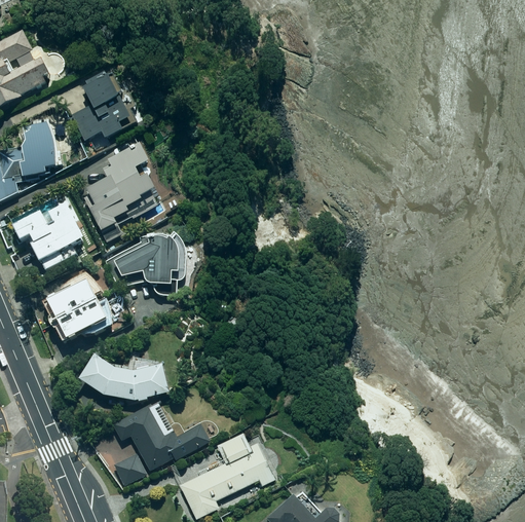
[(42,86),(58,78),(39,41),(32,44),(24,29),(0,40),(0,107),(42,86)]
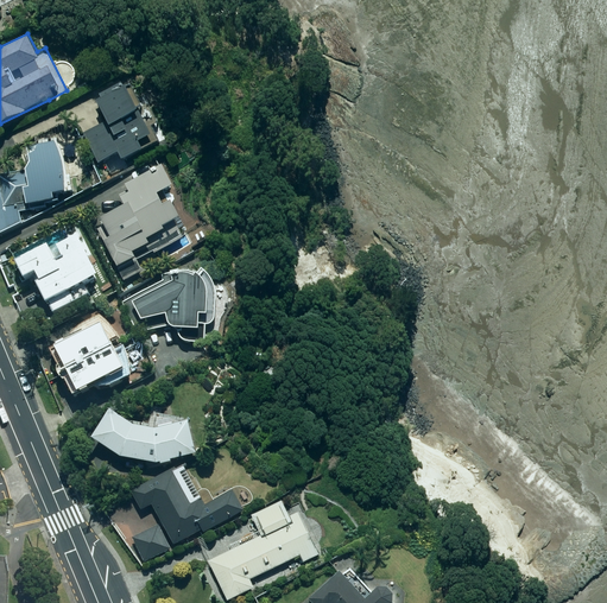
[(143,150),(138,140),(150,133),(144,122),(139,125),(133,114),(139,112),(127,89),(122,82),(92,97),(103,119),(81,131),(97,162),(118,151),(122,160),(143,150)]
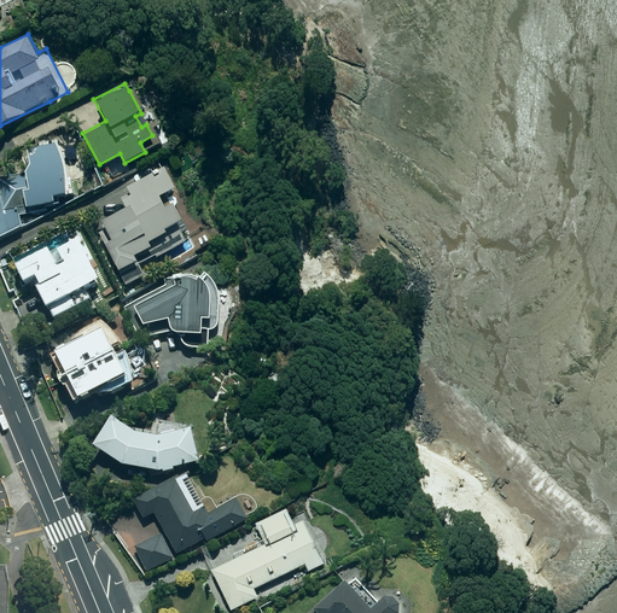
[(0,184),(0,234),(23,225),(19,216),(19,214),(39,211),(39,206),(56,203),(56,199),(77,196),(74,176),(64,177),(62,162),(59,145),(27,150),(29,167),(0,171),(0,184)]
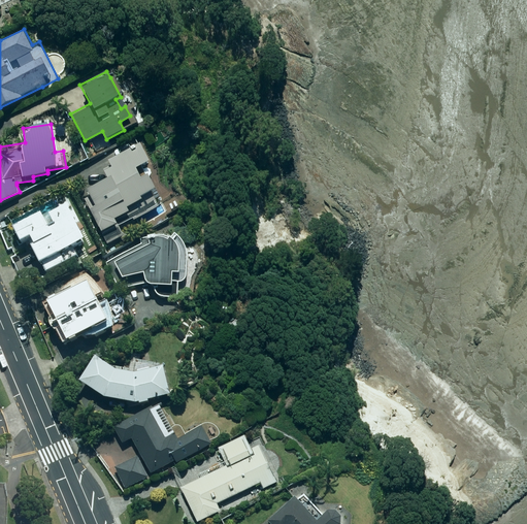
[(139,143),(104,161),(106,165),(98,169),(100,173),(95,175),(98,183),(87,189),(95,205),(90,208),(101,231),(119,223),(119,225),(135,217),(137,223),(166,208),(161,198),(155,200),(151,193),(156,191),(147,175),(141,178),(136,169),(149,163),(139,143)]
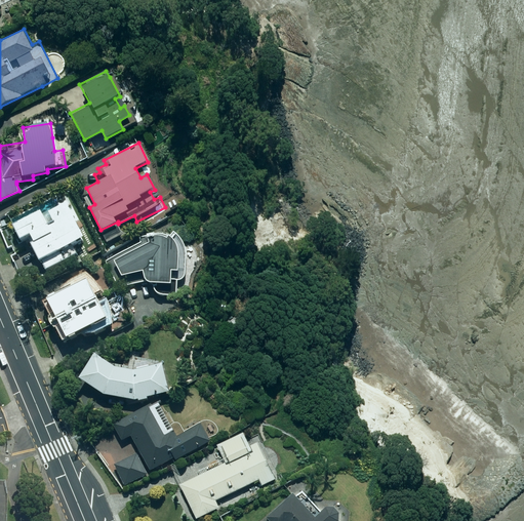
[(83,238),(73,216),(77,214),(73,206),(69,208),(66,203),(42,215),(40,210),(15,223),(12,225),(19,240),(28,236),(40,261),(43,259),(47,268),(78,252),(73,243),(83,238)]
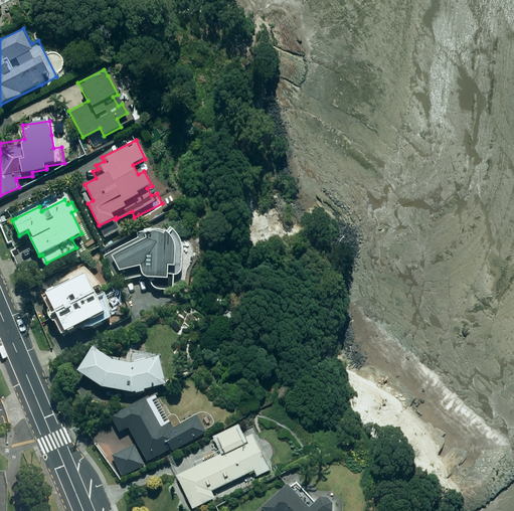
[(134,230),(136,235),(106,252),(120,280),(142,275),(143,278),(168,278),(168,267),(175,266),(175,247),(162,226),(134,230)]
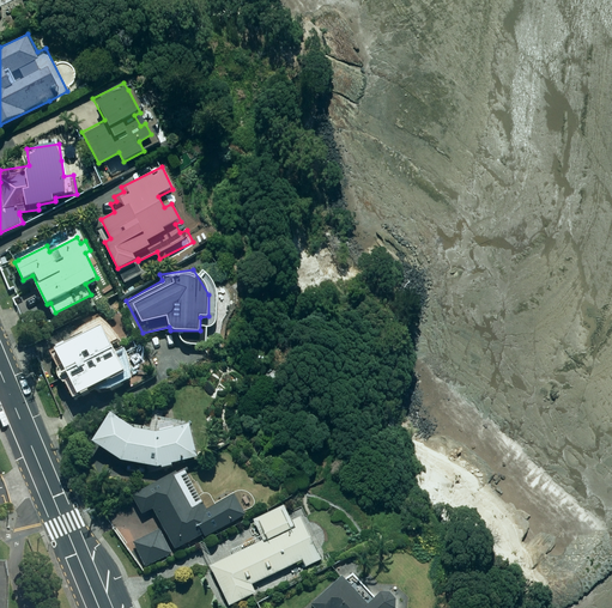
[(125,351),(115,354),(110,345),(120,340),(101,317),(70,338),(72,342),(55,350),(77,395),(94,387),(104,390),(131,378),(125,351)]
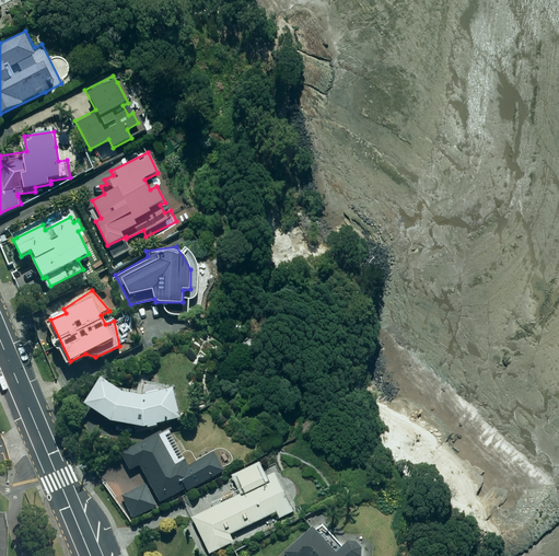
[(124,391),(101,378),(84,402),(112,421),(147,426),(179,417),(172,384),(141,378),(136,390),(127,386),(124,391)]
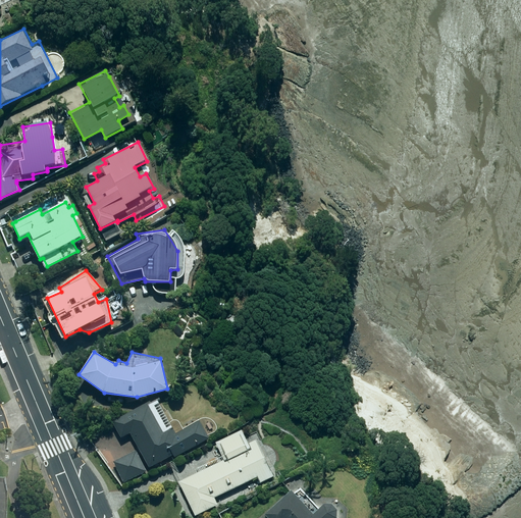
[(148,465),(207,435),(199,419),(173,432),(155,396),(111,418),(120,437),(132,431),(148,465)]
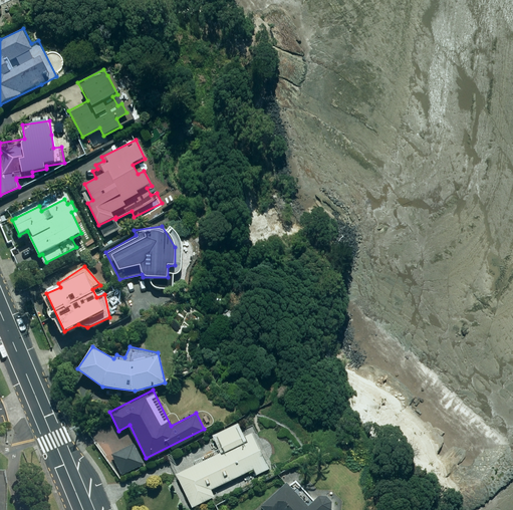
[(211,488),(252,467),(255,473),(270,466),(252,431),(244,435),(237,421),(212,434),(220,449),(206,456),(201,446),(181,457),(186,467),(175,473),(193,506),(214,495),(211,488)]
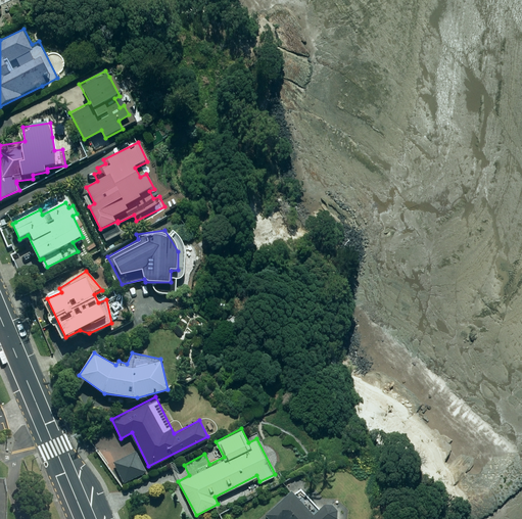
[(146,470),(136,450),(112,461),(124,481),(146,470)]
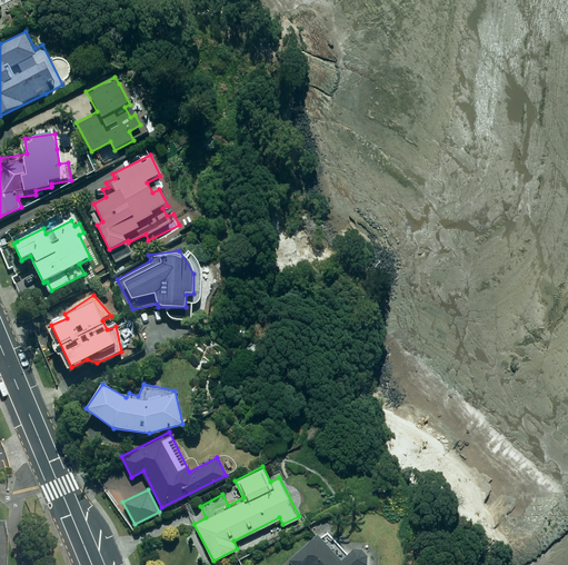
[(318,536),(291,562),(294,564),(365,564),(374,557),(357,539),(350,546),(337,532),(325,543),(318,536)]
